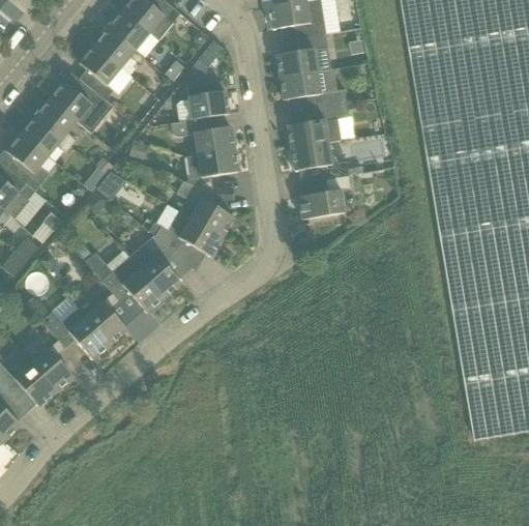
[(180,12),(166,0),(129,0),(122,9),(158,39),(180,12)]
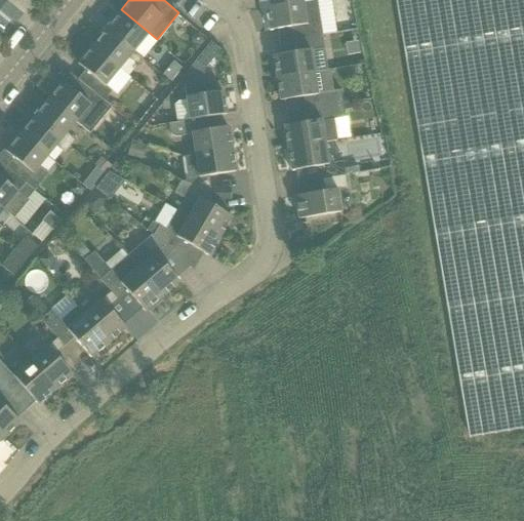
[(322,32),(317,0),(297,0),(266,5),(267,6),(270,28),(296,24),(298,36),(322,32)]
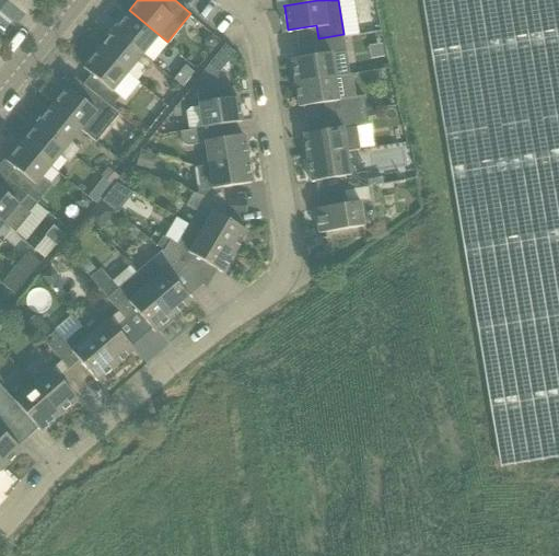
[(424,0),(502,464),(558,454),(558,0),(424,0)]
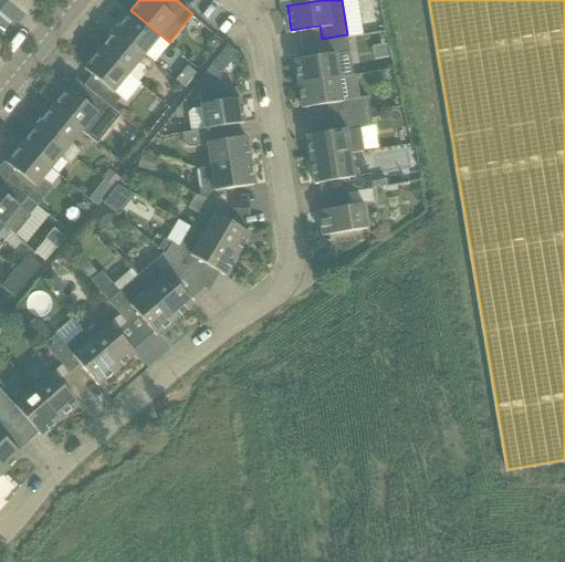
[(169,42),(131,10),(115,29),(154,61),(169,42)]
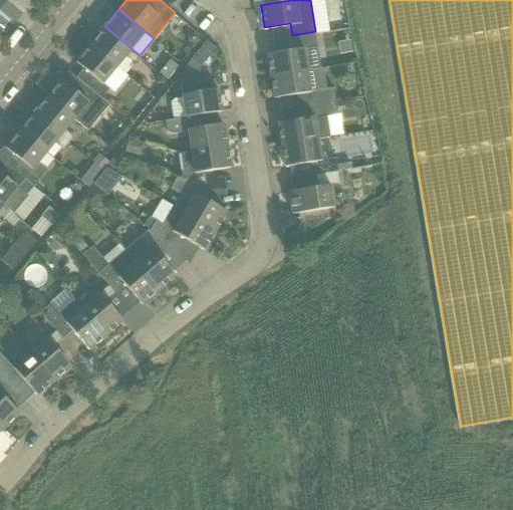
[(104,26),(90,43),(117,64),(126,53),(136,60),(140,55),(104,26)]
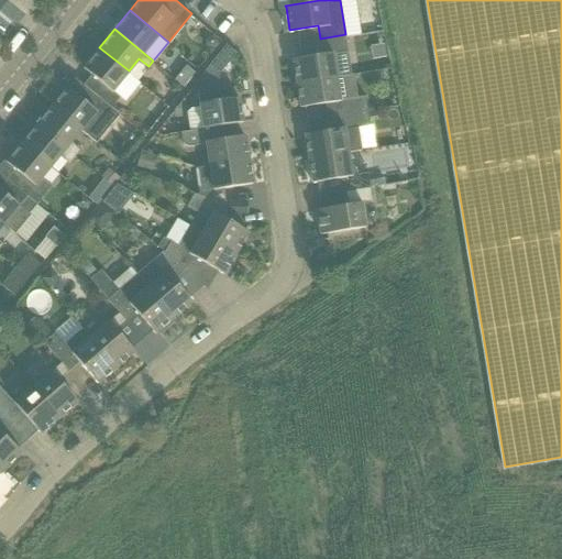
[(337,75),(333,51),(348,48),(345,34),(320,39),(321,52),(294,56),(297,80),(337,75)]
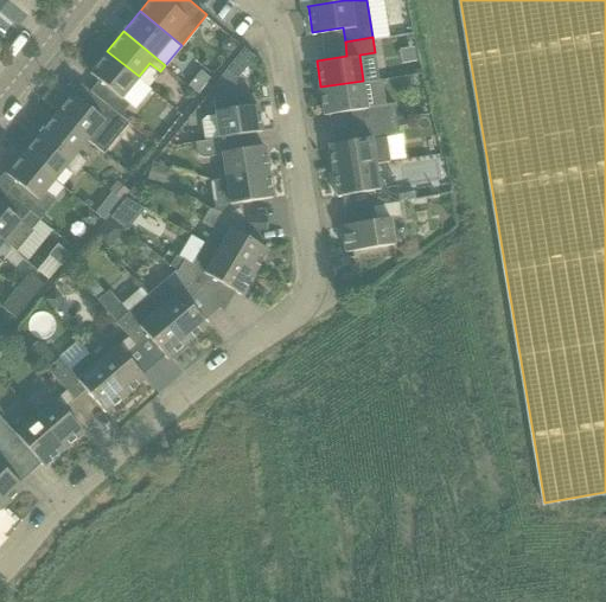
[(262,129),(259,102),(252,103),(249,90),(238,91),(236,78),(256,55),(244,45),(218,77),(228,84),(229,94),(214,96),(216,111),(206,113),(202,117),(205,138),(233,134),(262,129)]
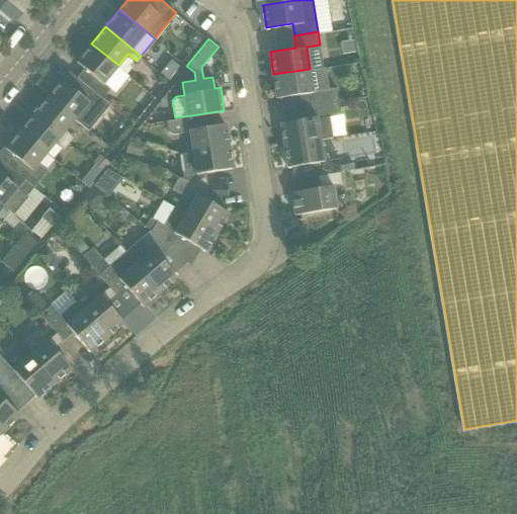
[(84,67),(77,75),(103,96),(111,86),(104,81),(118,65),(91,44),(77,61),(84,67)]
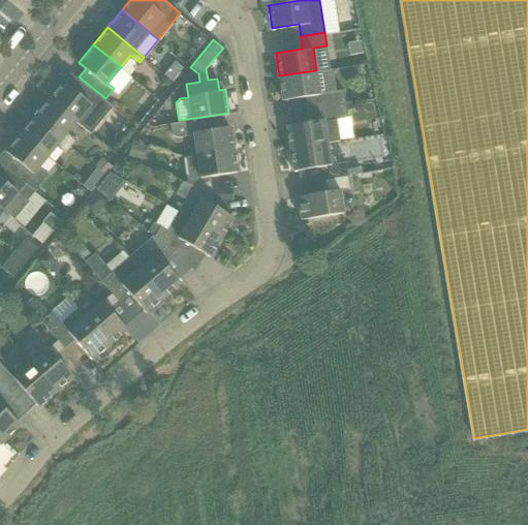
[(164,72),(173,79),(184,65),(175,59),(164,72)]
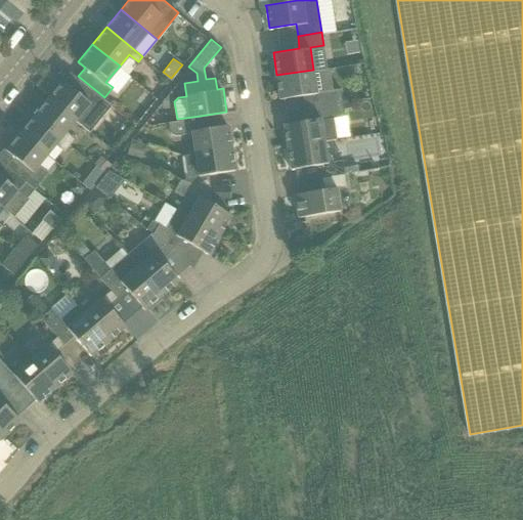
[(316,90),(313,70),(276,75),(280,97),(306,93),(308,105),(342,100),(339,86),(316,90)]
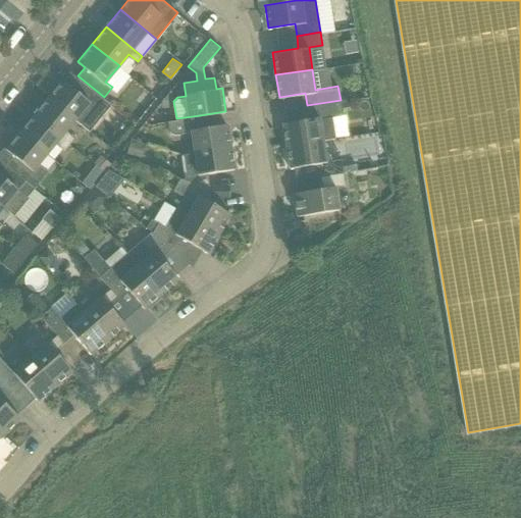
[(111,103),(104,97),(77,75),(70,85),(63,79),(49,97),(75,118),(90,130),(111,103)]
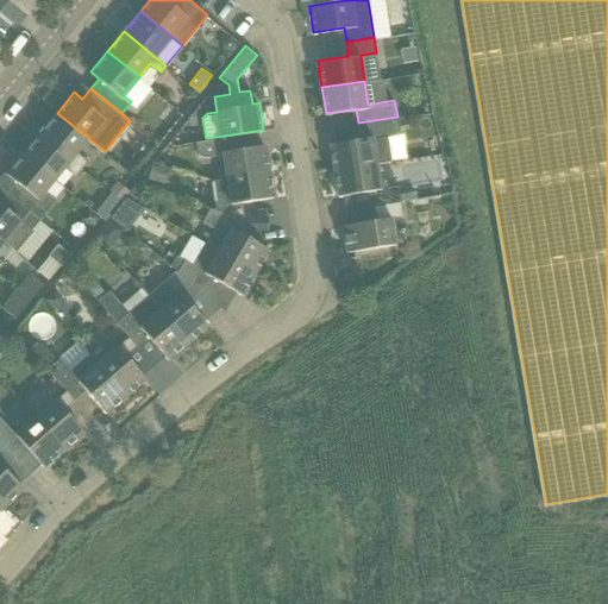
[(88,138),(57,113),(41,132),(82,167),(87,159),(77,150),(88,138)]
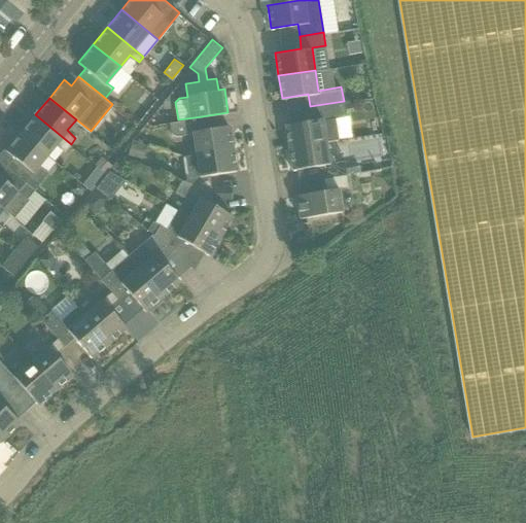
[(339,138),(337,126),(335,117),(346,115),(344,101),(310,106),(312,119),(285,124),(289,146),(326,140),(339,138)]
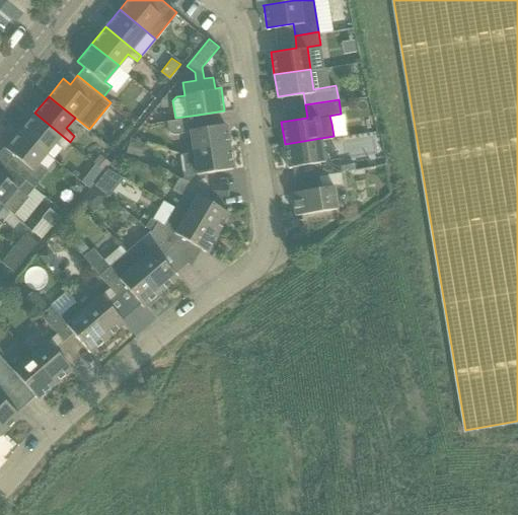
[(70,142),(34,113),(20,130),(48,151),(56,141),(65,147),(70,142)]
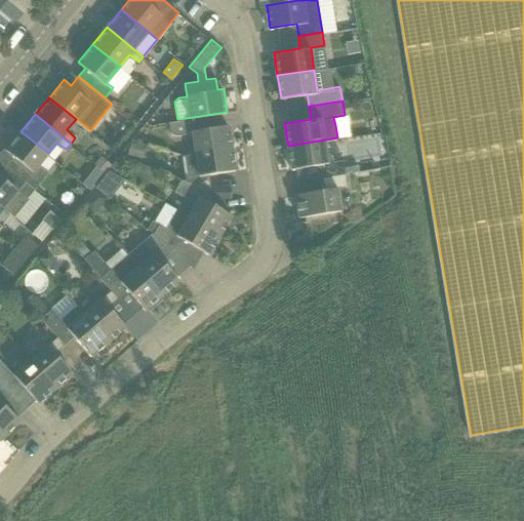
[(203,128),(201,116),(177,119),(177,120),(168,121),(169,127),(172,130),(177,130),(192,129),(196,152),(233,147),(229,124),(203,128)]
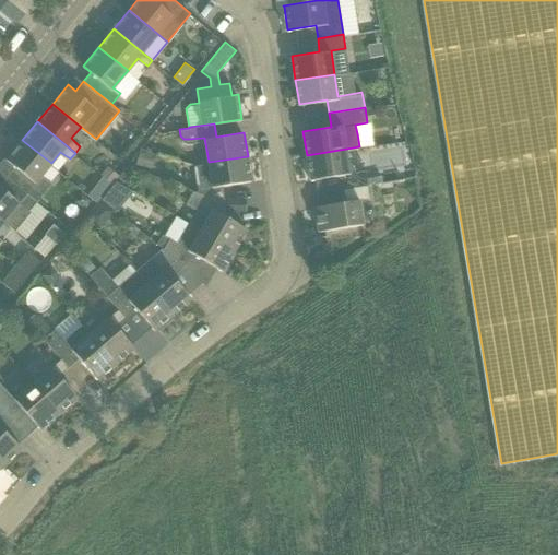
[(43,174),(51,163),(27,144),(22,140),(7,158),(14,165),(7,175),(37,200),(52,181),(43,174)]
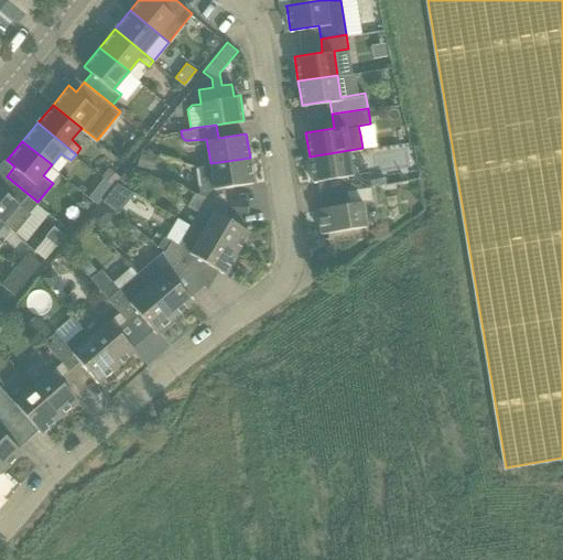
[(369,169),(353,171),(349,150),(310,157),(313,181),(342,176),(344,190),(371,185),(387,182),(386,174),(370,176),(369,169)]
